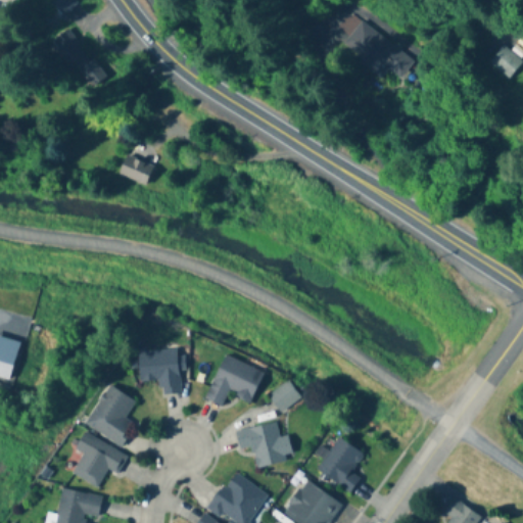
[(80,12),(72,0),(54,0),(52,2),(64,22),(80,12)]
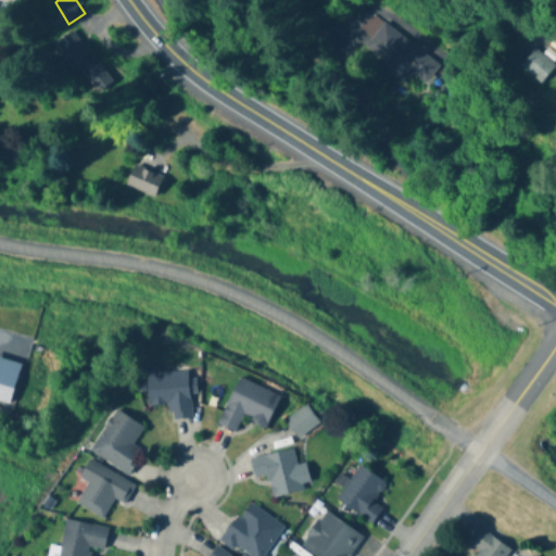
[(404,83),(411,75),(425,85),(439,65),(371,15),(361,29),(370,36),(359,50),(404,83)]
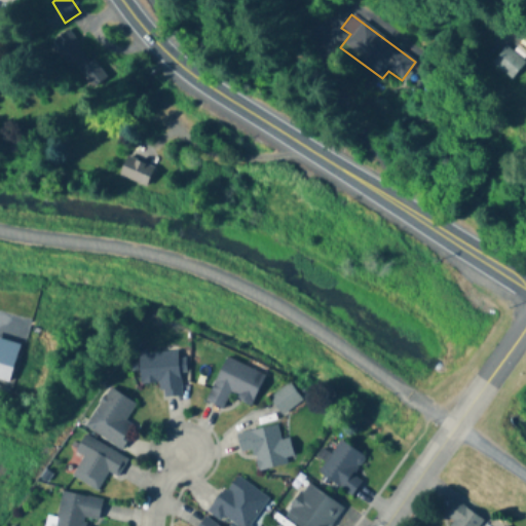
[(105,75),(66,31),(47,47),(87,91),(105,75)]
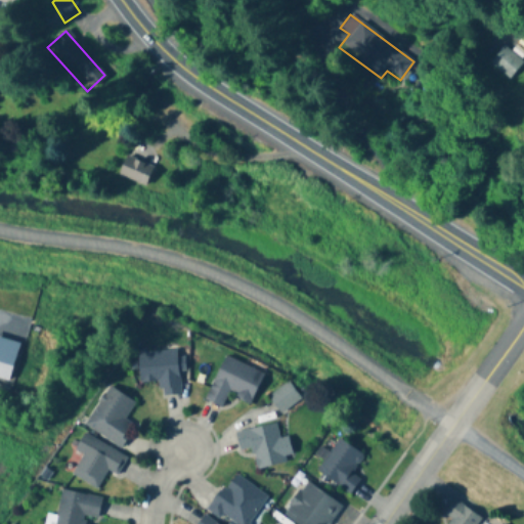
[(506,80),(521,64),(504,46),(487,61),(506,80)]
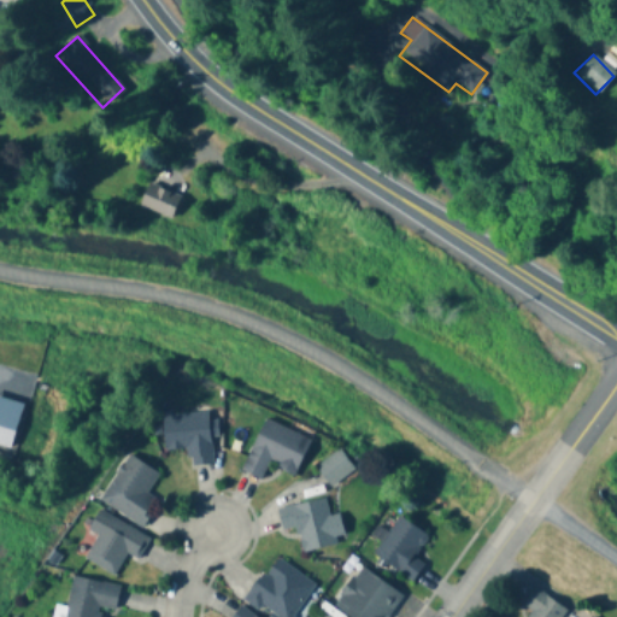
[(18,182),(22,168),(6,163),(1,178),(18,182)]
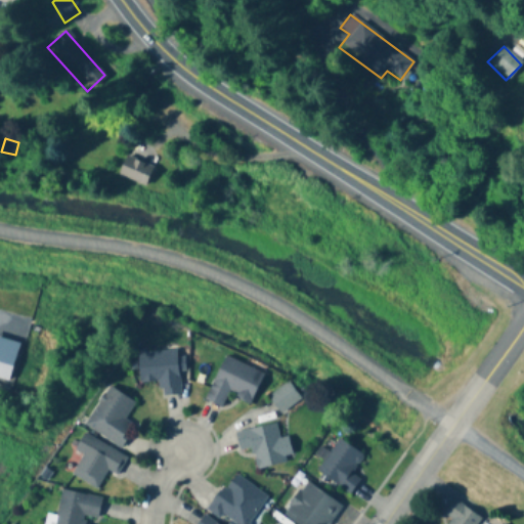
[(118,175),(145,186),(154,167),(126,156),(118,175)]
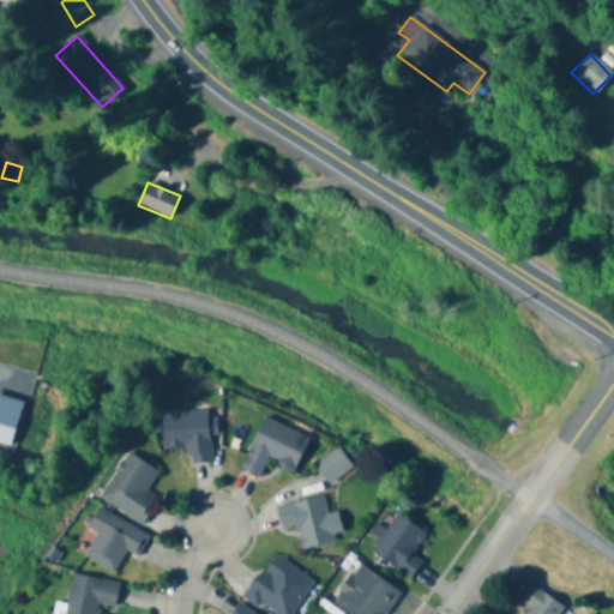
[(161,414),(162,449),(187,447),(187,465),(211,464),(209,411),(161,414)]
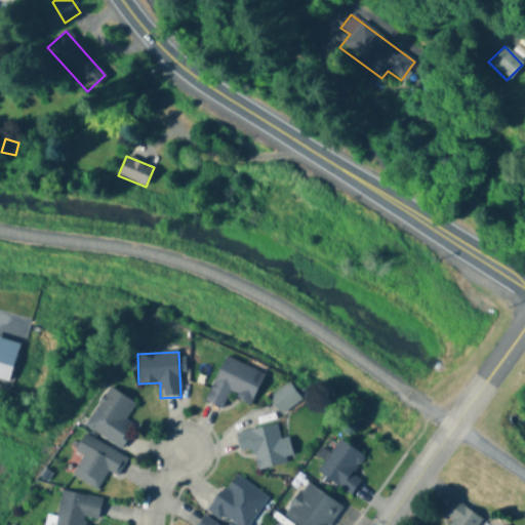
[(250,405),(265,373),(227,355),(205,401),(223,409),(230,395),(250,405)]
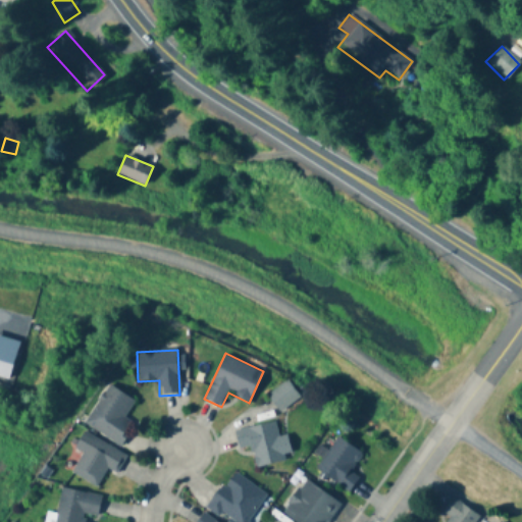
[(300,398),(286,380),(267,396),(279,413),(300,398)]
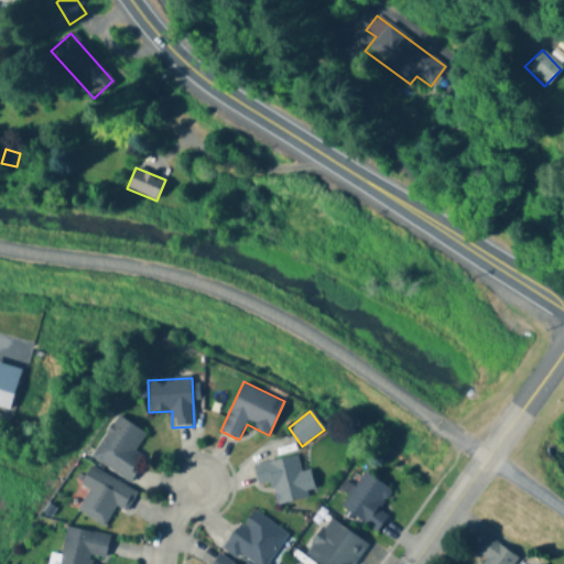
[(144,434),(117,416),(91,457),(131,483),(145,461),(133,453),(144,434)]
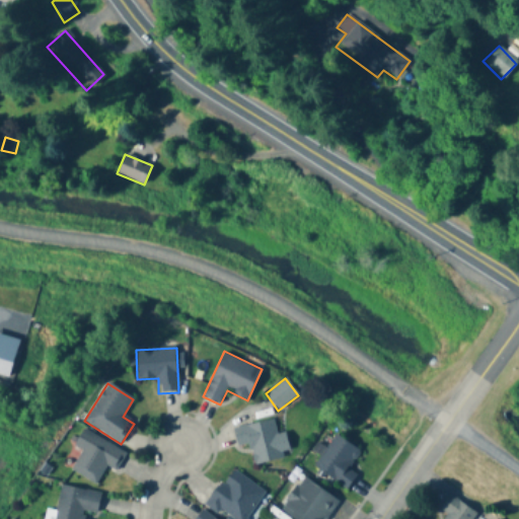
[(275,420),(233,428),(237,447),(250,445),(253,464),(282,459),(275,420)]
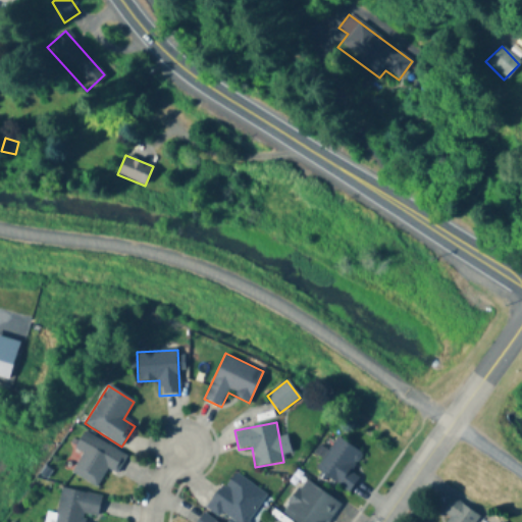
[(74,450),(82,455),(71,474),(97,487),(107,468),(117,473),(126,455),(83,432),(74,450)]
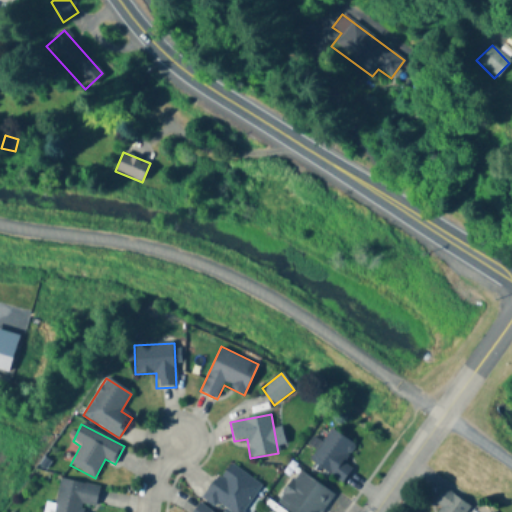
[(308,461),(342,483),(352,469),(344,463),(356,446),(330,428),(308,461)]
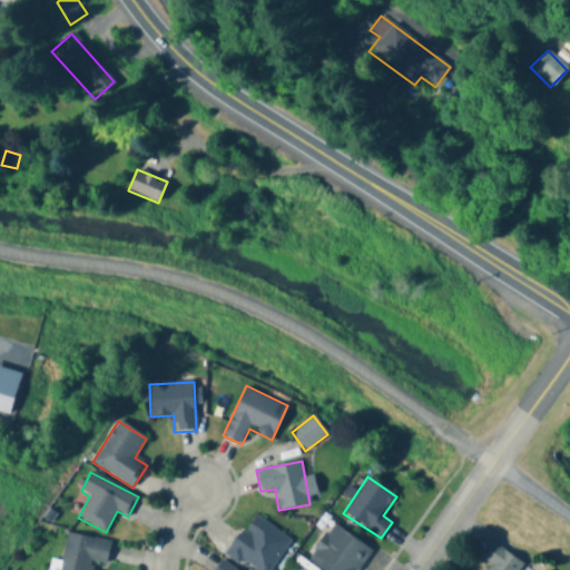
[(292,541),(254,514),(225,556),(241,567),(244,562),(254,569),(276,569),(274,568),(292,541)]
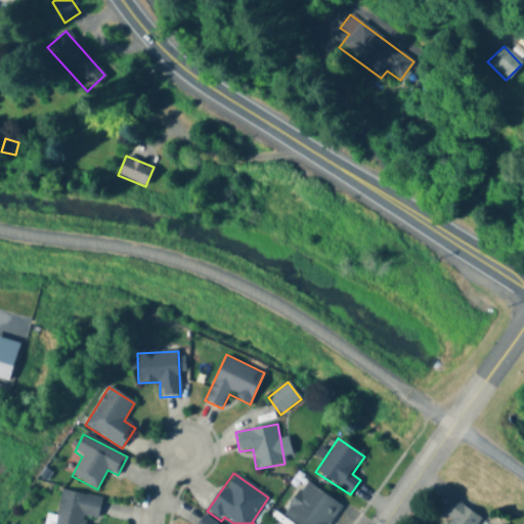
[(282,515),(295,523),(330,523),(342,508),(307,482),(282,515)]
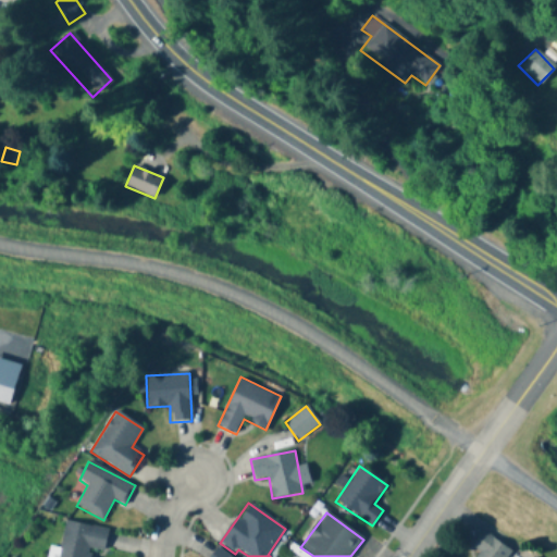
[(95,556),(96,553),(103,555),(108,529),(65,522),(59,556),(95,556)]
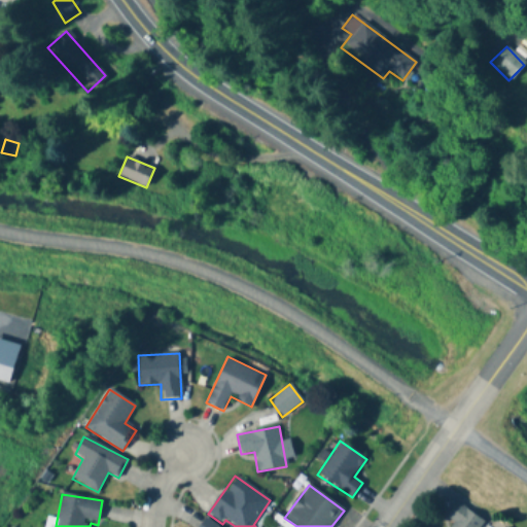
[(449,526),(478,526),(485,517),(459,498),(449,514),(454,520),(449,526)]
